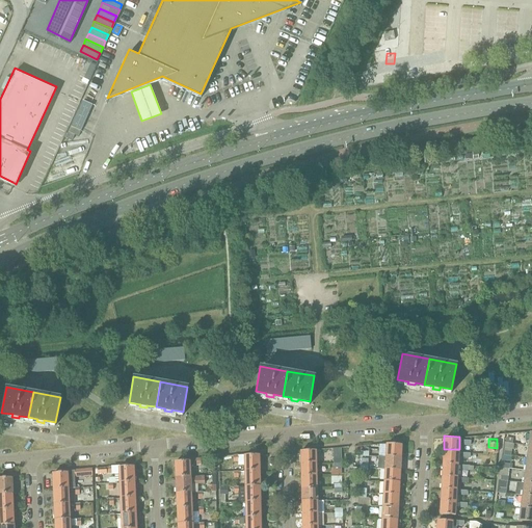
[(387,441),(386,453),(401,454),(402,442),(401,442),(387,441)]
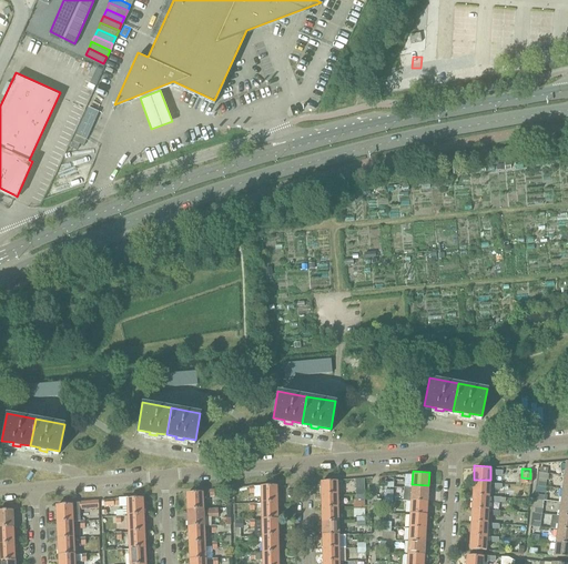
[(364,474),(356,475),(356,491),(365,491),(364,474)]
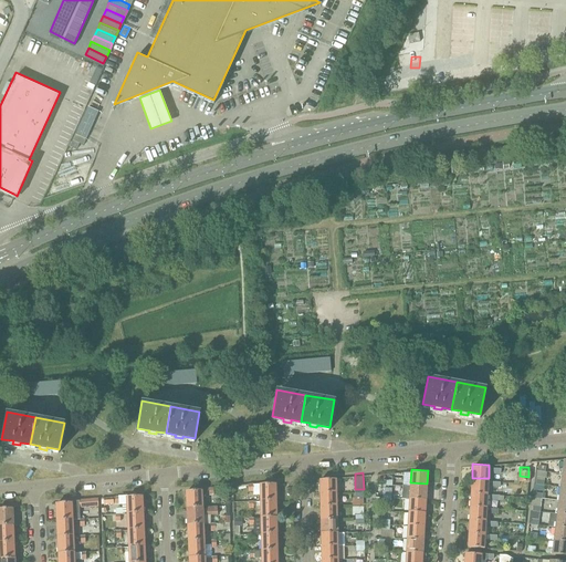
[(336,476),(320,477),(320,490),(336,490),(336,476)]
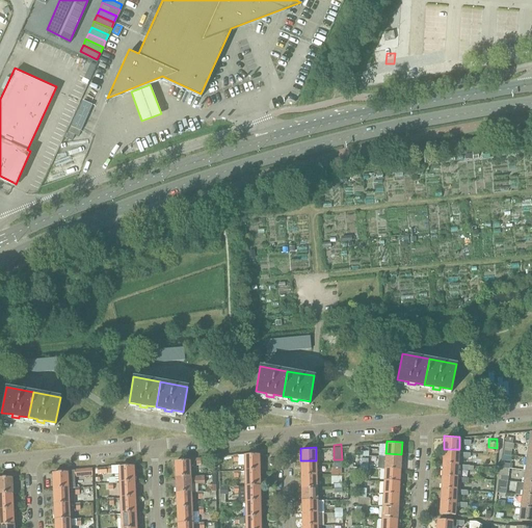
[(444,449),(443,462),(458,462),(459,449),(444,449)]
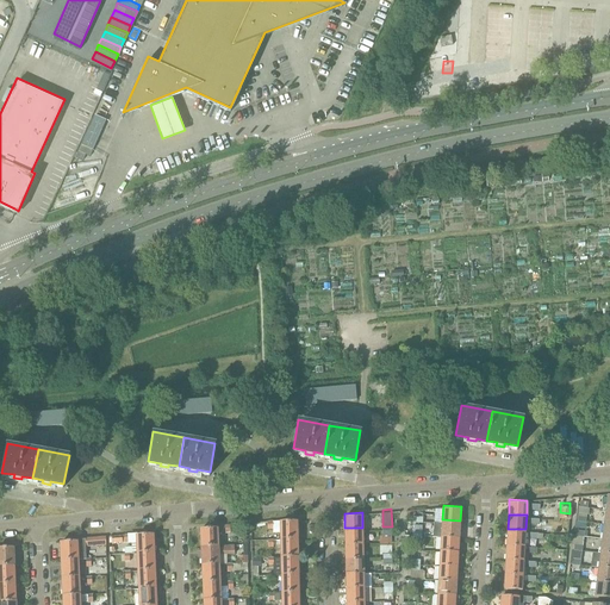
[(281,518),(280,518),(281,525),(281,536),(298,536),(297,517),(281,518)]
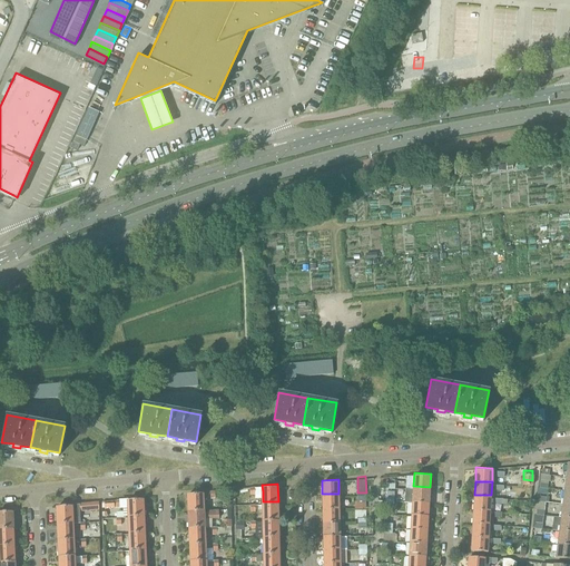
[(405,486),(404,499),(412,499),(429,500),(430,487),(413,486),(405,486)]
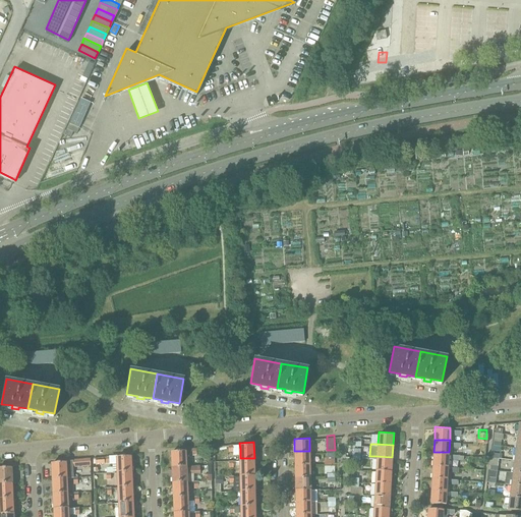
[(185,448),(171,449),(172,464),(186,464),(185,448)]
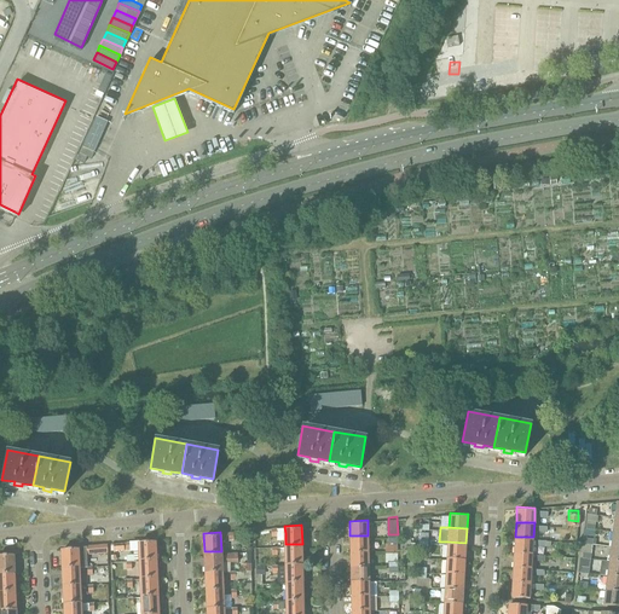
[(386,550),(398,549),(398,534),(388,534),(388,540),(385,540),(386,550)]
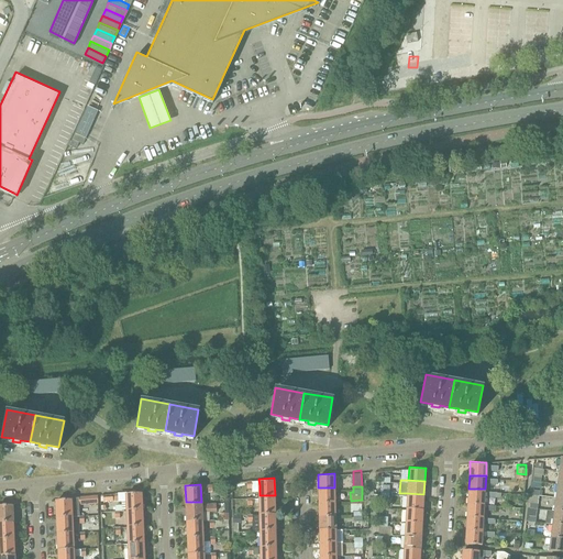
[(334,488),(318,488),(319,501),(335,501),(334,488)]
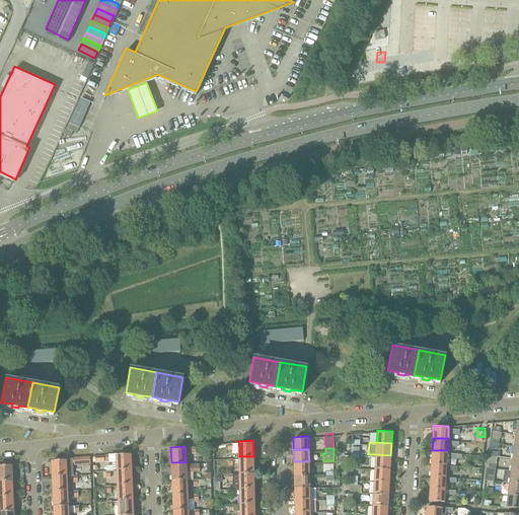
[(432,450),(431,461),(446,462),(447,450),(432,450)]
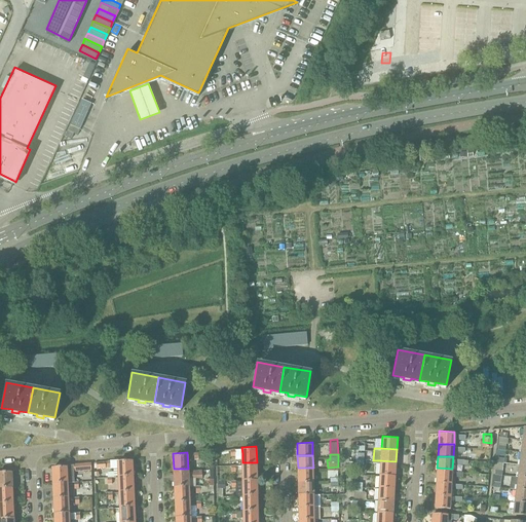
[(118,457),(107,458),(107,464),(111,464),(118,463),(118,474),(133,474),(133,457),(118,458),(118,457)]
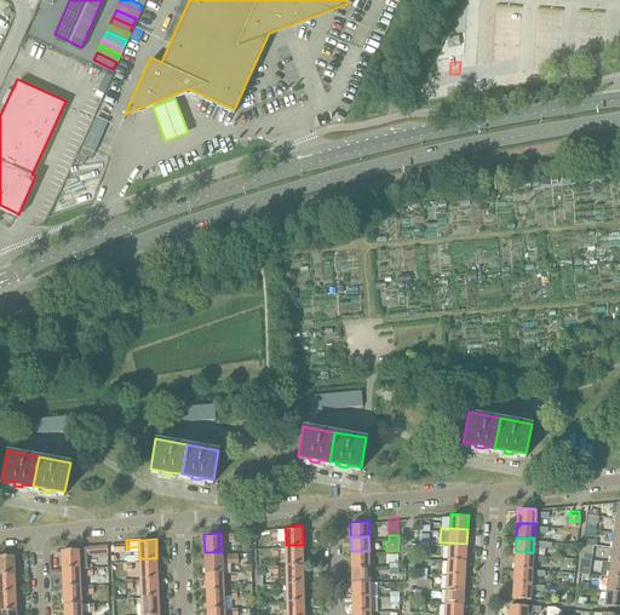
[(593,541),(585,540),(583,540),(581,555),(584,555),(583,556),(592,557),(593,541)]
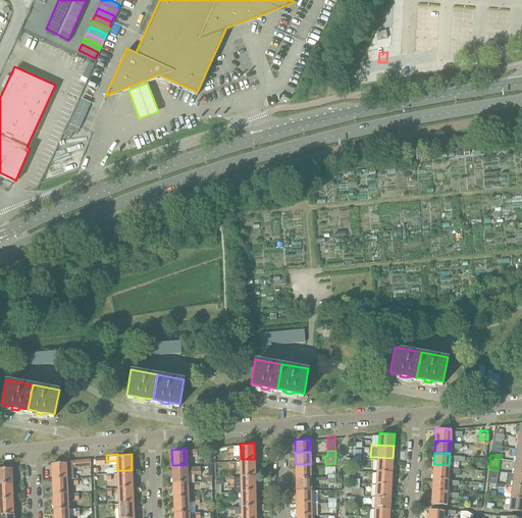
[(353,456),(353,467),(357,468),(358,461),(361,461),(361,456),(353,456)]
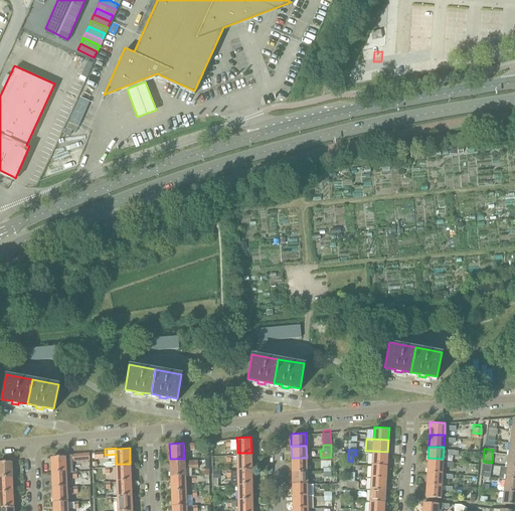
[(64,454),(51,455),(52,470),(66,470),(72,469),(72,458),(90,457),(90,451),(89,451),(87,451),(64,453),(64,454)]
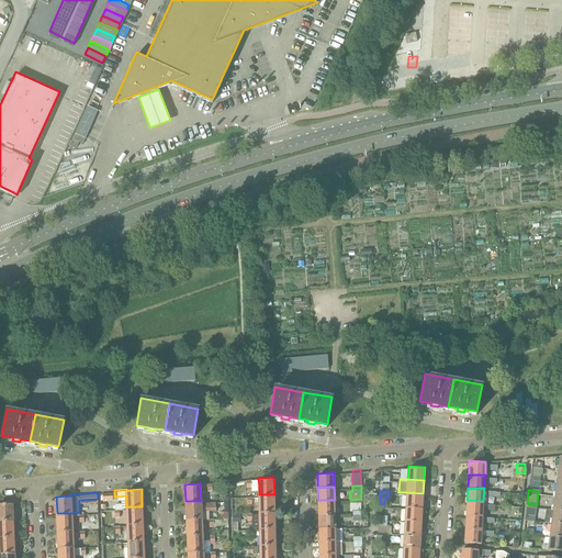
[(406,492),(406,505),(423,506),(423,493),(406,492)]
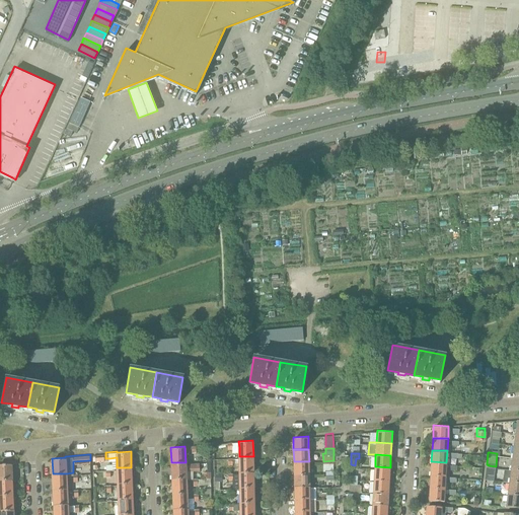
[(253,456),(239,456),(239,471),(253,471),(253,456)]
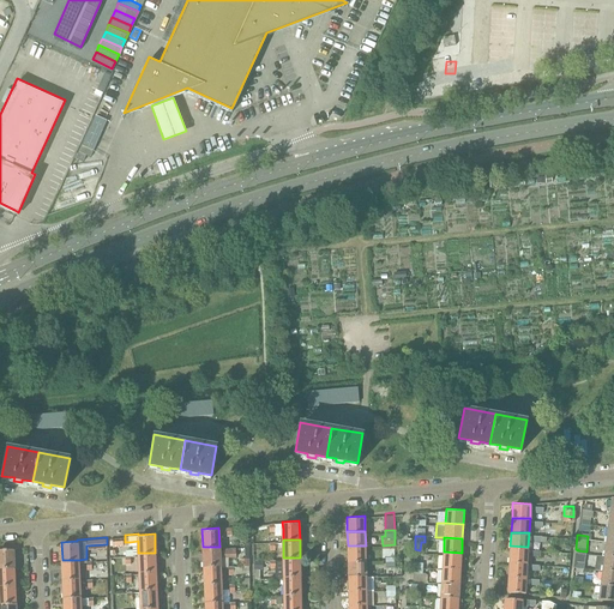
[(385,555),(385,559),(395,559),(395,544),(383,546),(383,555),(385,555)]
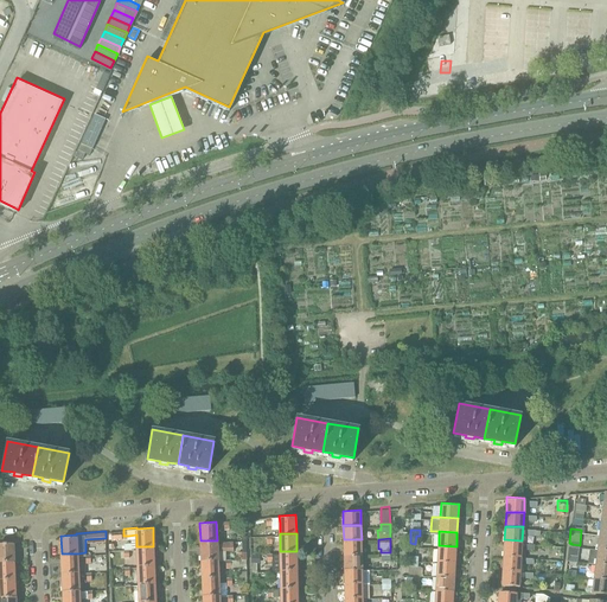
[(217,540),(200,540),(202,558),(218,558),(218,548),(234,546),(234,539),(217,540)]
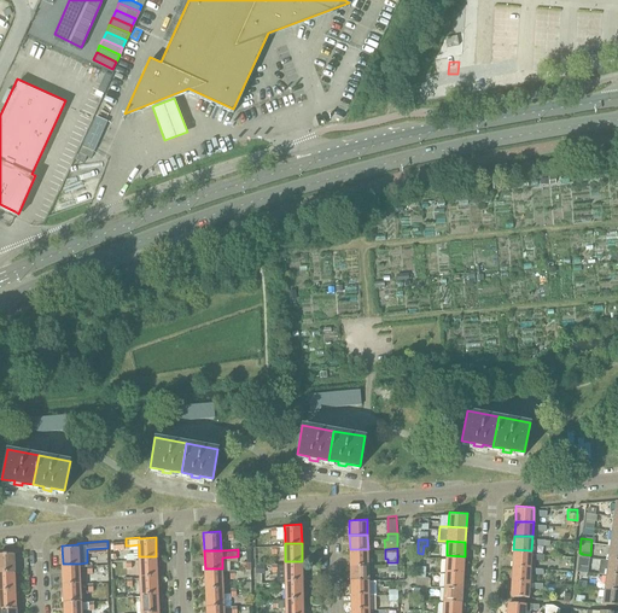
[(368,549),(350,549),(350,564),(368,564),(368,549)]
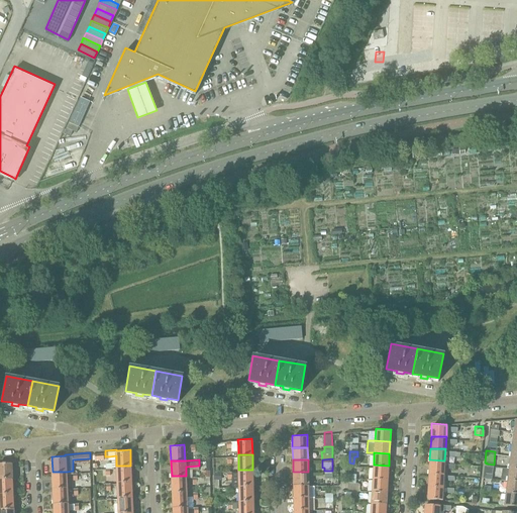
[(429,459),(428,472),(443,473),(444,460),(429,459)]
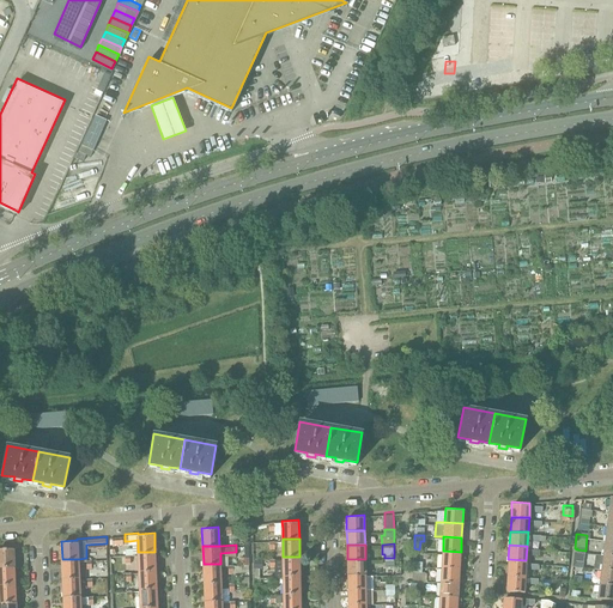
[(0,565),(14,565),(13,547),(0,547),(0,565)]
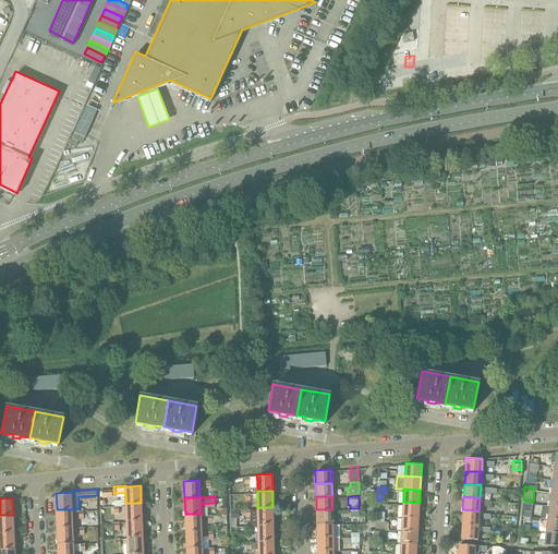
[(403,502),(402,515),(419,516),(420,503),(403,502)]
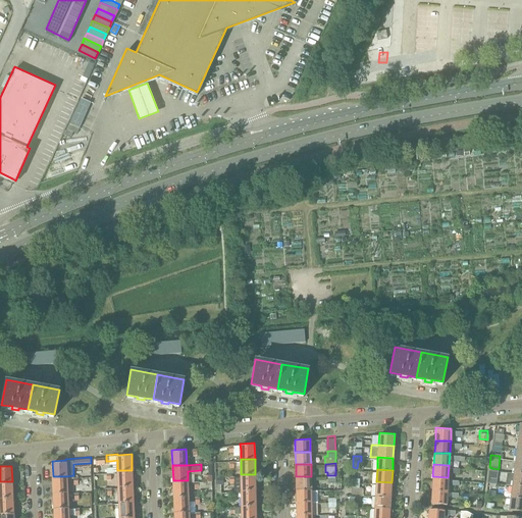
[(132,470),(117,470),(118,485),(133,485),(132,470)]
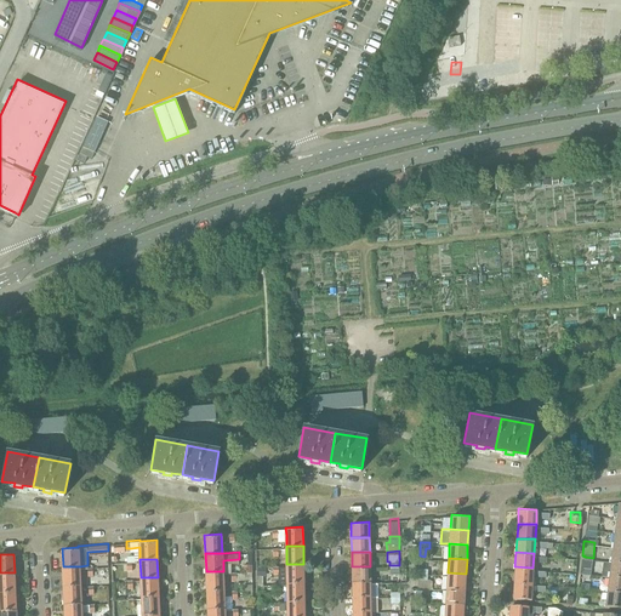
[(604,559),(602,572),(609,574),(620,575),(620,560),(611,559),(604,559)]
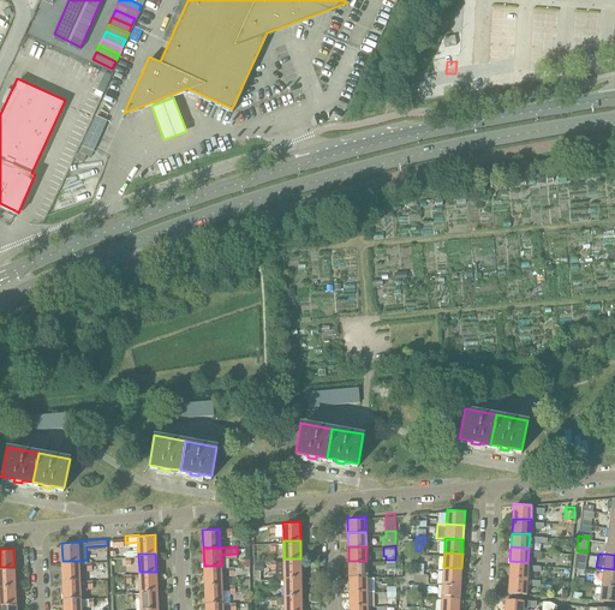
[(300,558),(284,558),(284,576),(300,576),(300,558)]
